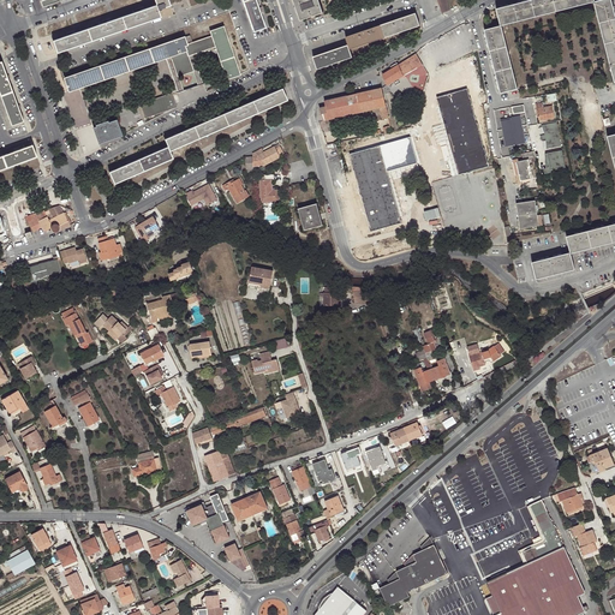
[(254,31),(266,27),(258,7),(255,0),(245,0),(243,1),(254,31)]
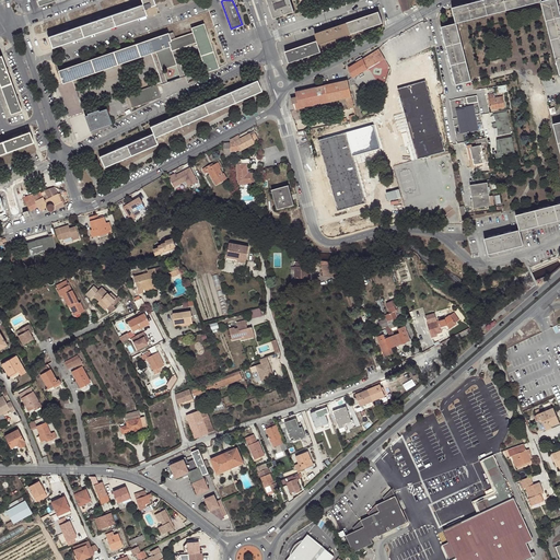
[(294,12),(290,0),(267,0),(271,10),(273,19),(294,12)]
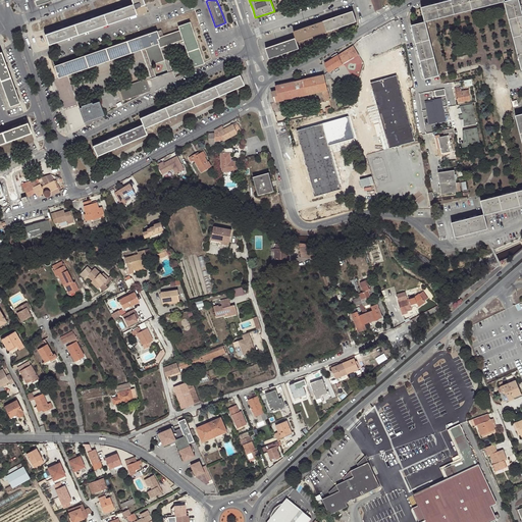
[(382,8),(379,0),(371,0),(375,11),(382,8)]
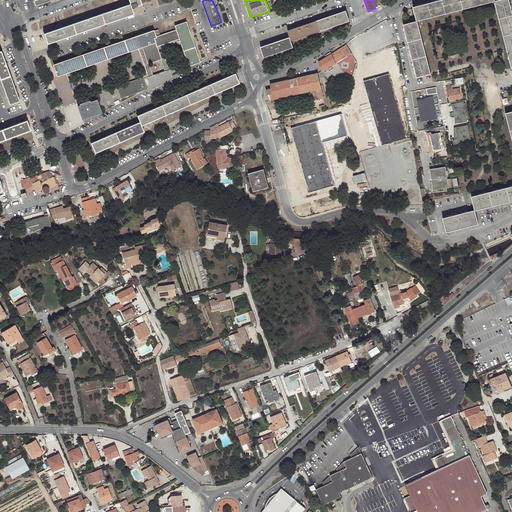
[(428,4),(431,18),(446,14),(442,0),(428,4)]
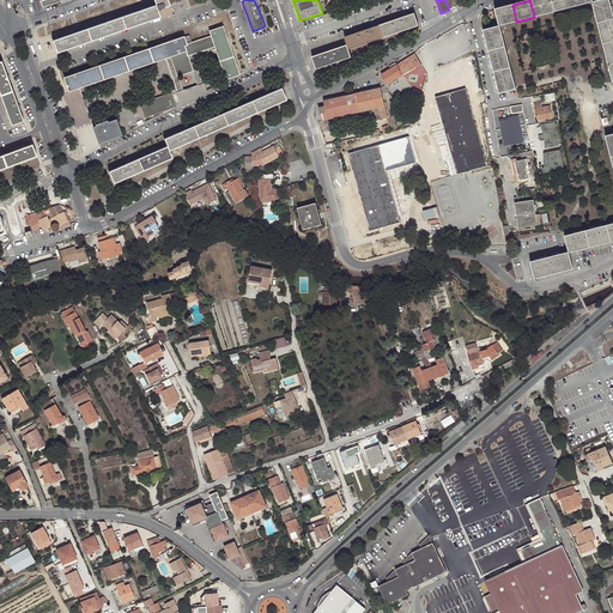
[(529,0),(534,17),(554,12),(551,0),(529,0)]
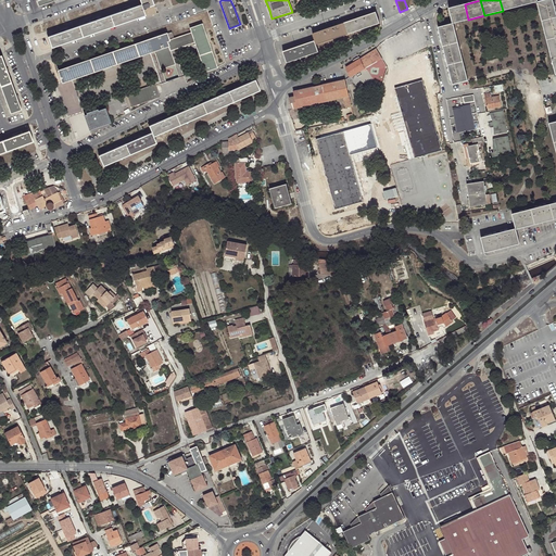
[(500,0),(503,11),(522,5),(520,0),(500,0)]
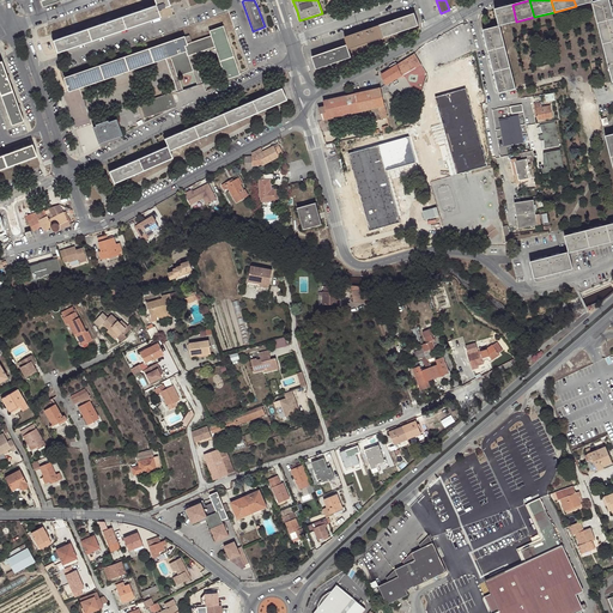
[(612,12),(610,0),(599,0),(593,1),(598,19),(612,14),(612,12)]
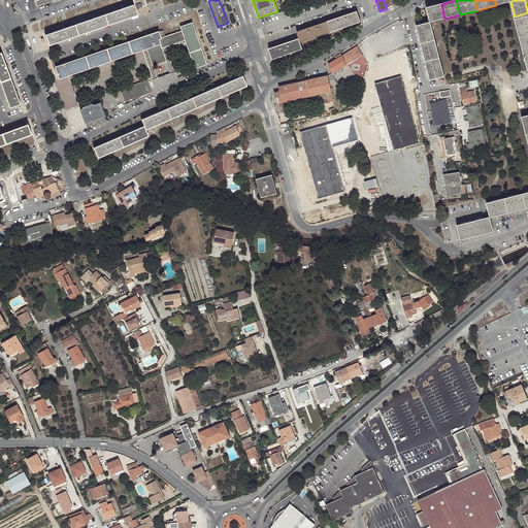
[(106,14),(109,24),(139,13),(137,7),(136,4),(106,14)]
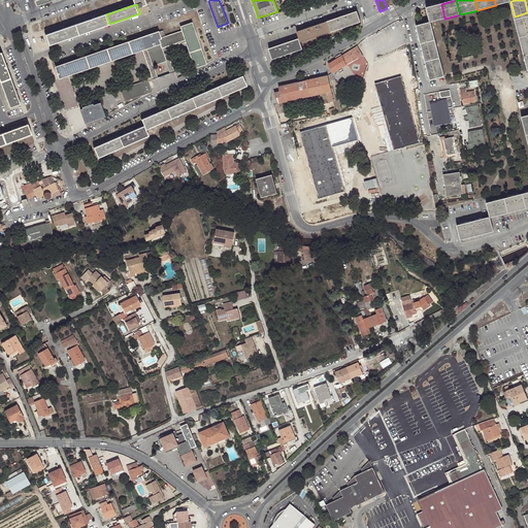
[(426,8),(430,22),(444,19),(441,4),(426,8)]
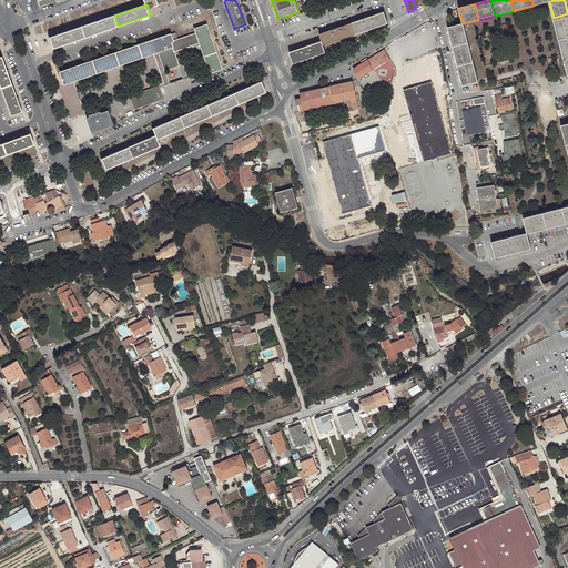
[(366,18),(353,23),(357,34),(388,23),(384,12),(366,18)]
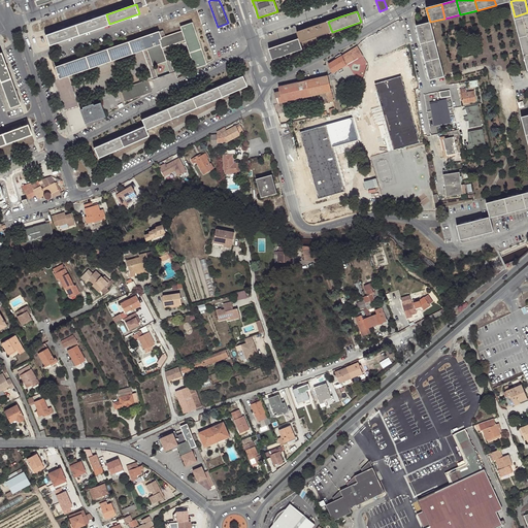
[(527,12),(515,17),(519,33),(527,30),(527,12)]
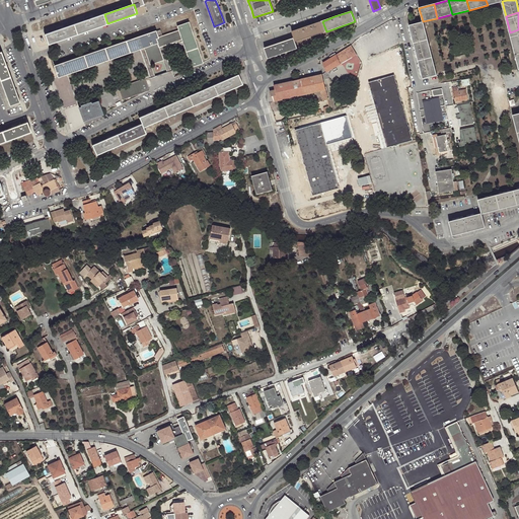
[(75,24),(78,33),(107,23),(104,14),(75,24)]
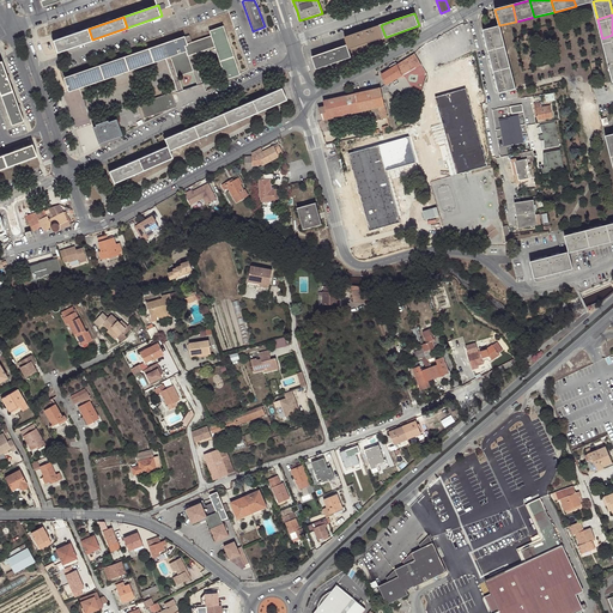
[(365,30),(345,37),(349,49),(386,37),(381,25),(365,30)]
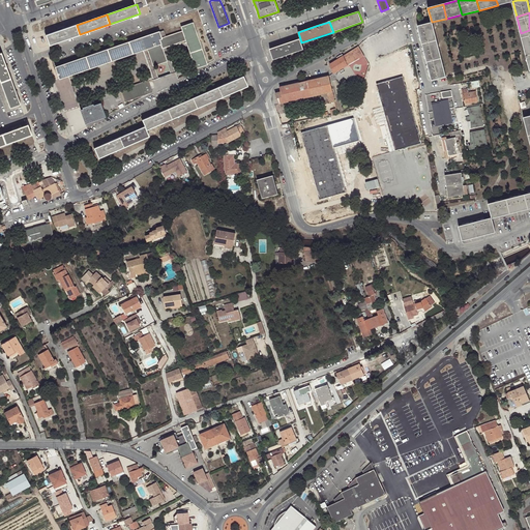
[(432,22),(417,26),(422,43),(436,39),(432,22)]
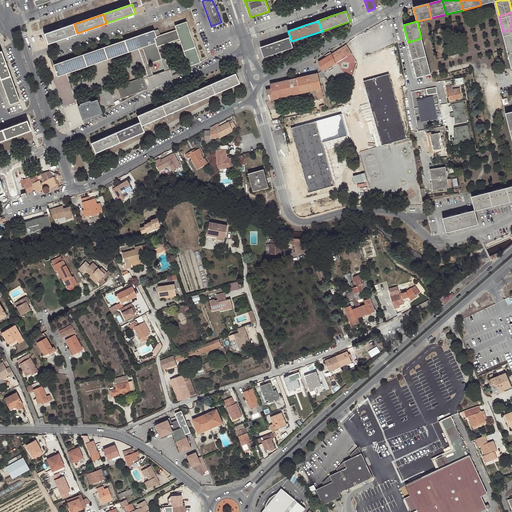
[(154,30),(139,36),(143,47),(149,64),(160,60),(156,47),(161,45),(165,44),(165,45),(172,42),(171,42),(180,39),(189,66),(199,62),(186,22),(175,26),(177,31),(160,36),(158,30),(154,31),(154,30)]
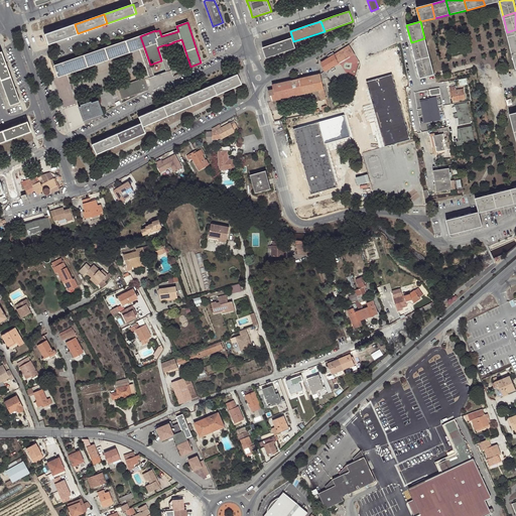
[(44,34),(48,44),(78,33),(75,24),(44,34)]
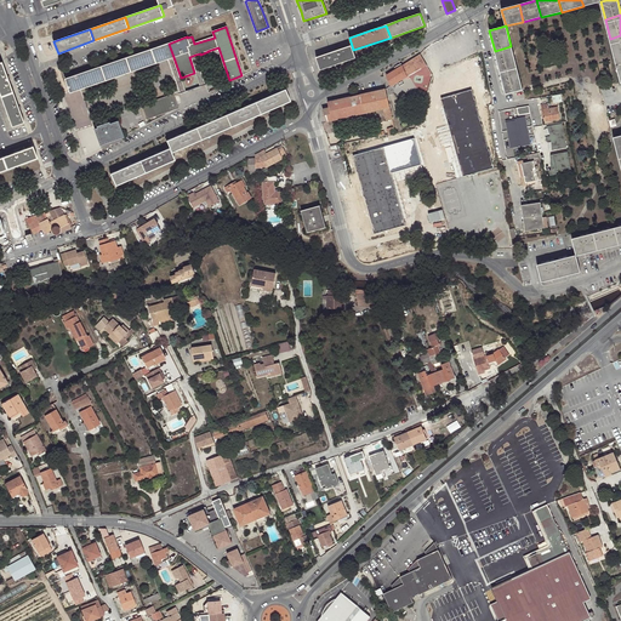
[(620,35),(610,39),(616,61),(620,58),(620,35)]
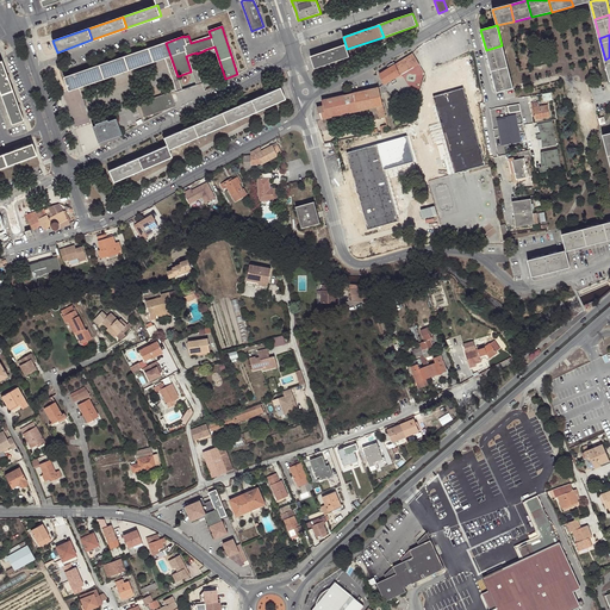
[(166,43),(135,54),(139,67),(165,58),(170,56),(166,43)]
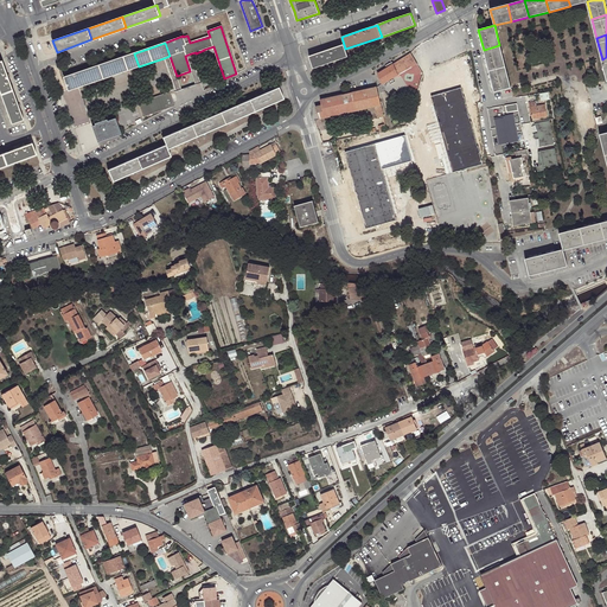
[(320,52),(310,56),(313,69),(347,57),(345,49),(344,45),(320,52)]
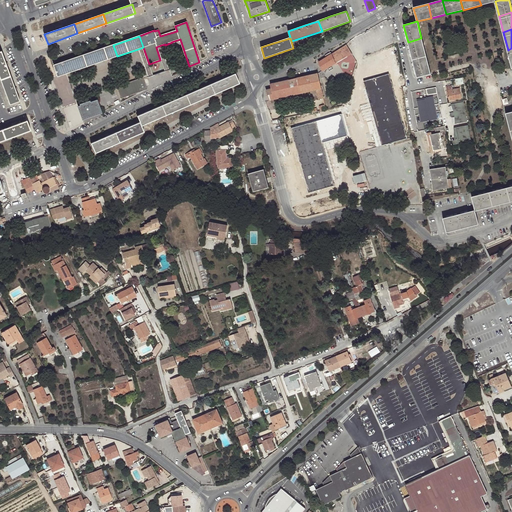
[(421,38),(408,42),(412,59),(426,56),(421,38)]
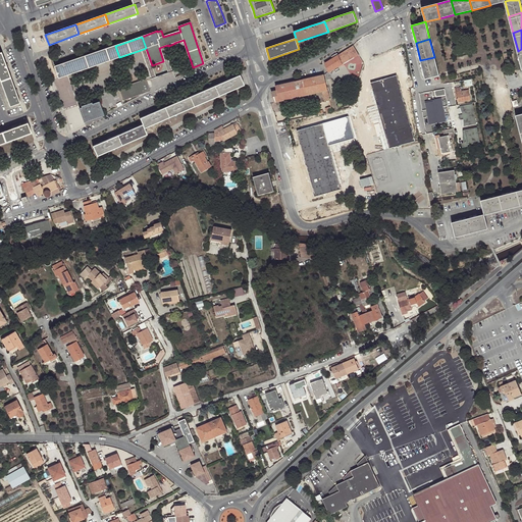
[(115,46),(98,51),(102,63),(119,57),(115,46)]
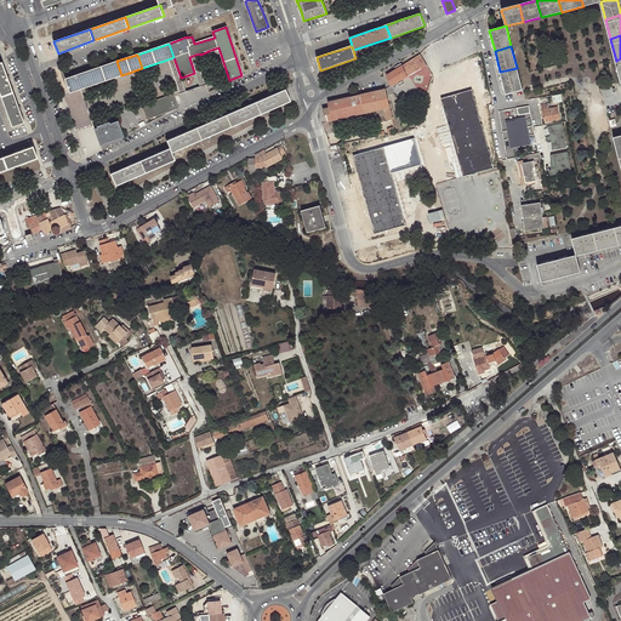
[(206,85),(195,55),(189,57),(194,73),(200,87),(206,85)]
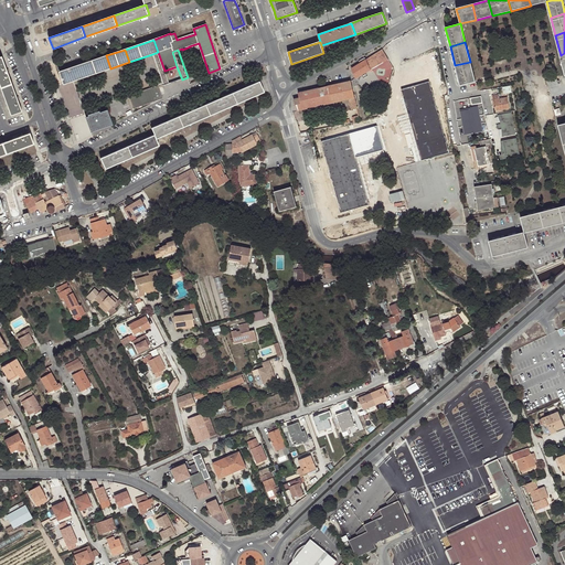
[(388,60),(382,50),(365,60),(364,57),(360,61),(360,63),(352,68),(356,78),(371,70),(388,60)]
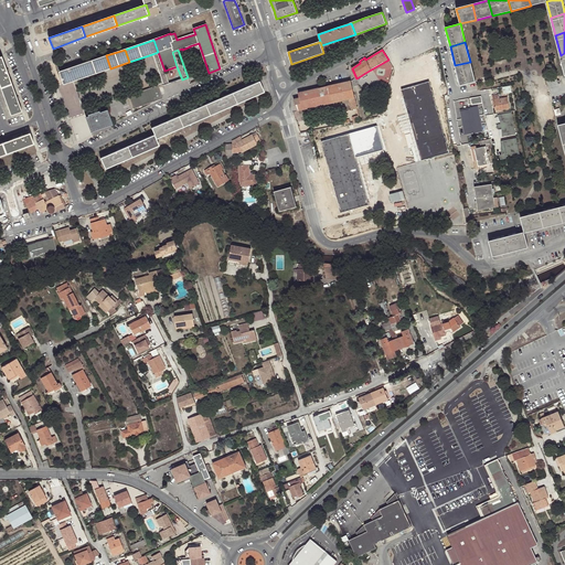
[(158,52),(152,54),(163,86),(169,84),(164,71),(158,52)]
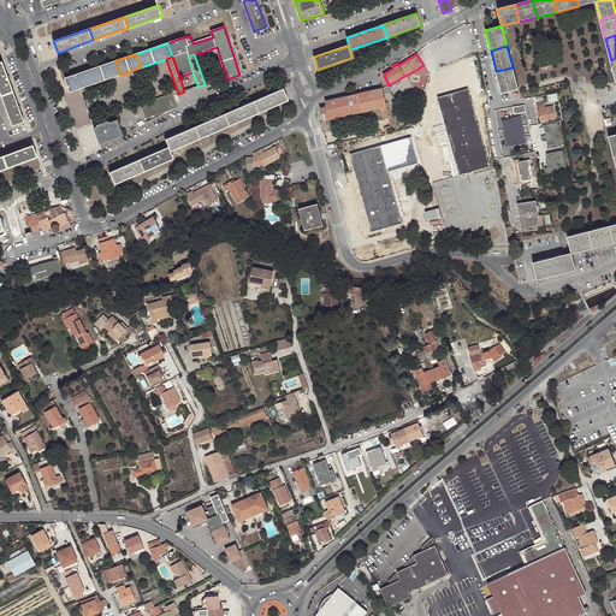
[(0,60),(0,94),(0,95),(12,92),(7,80),(1,60),(0,60)]
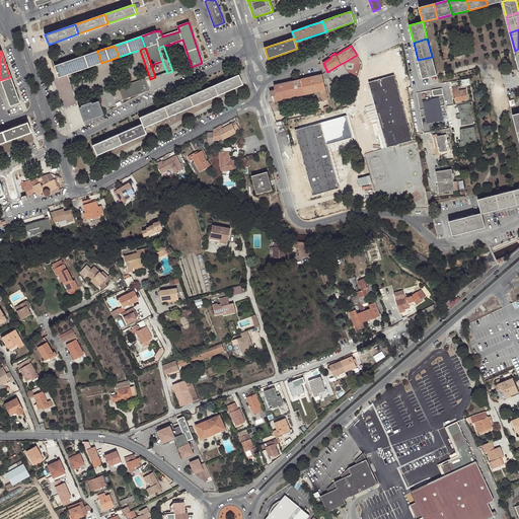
[(68,61),(72,73),(101,63),(97,51),(68,61)]
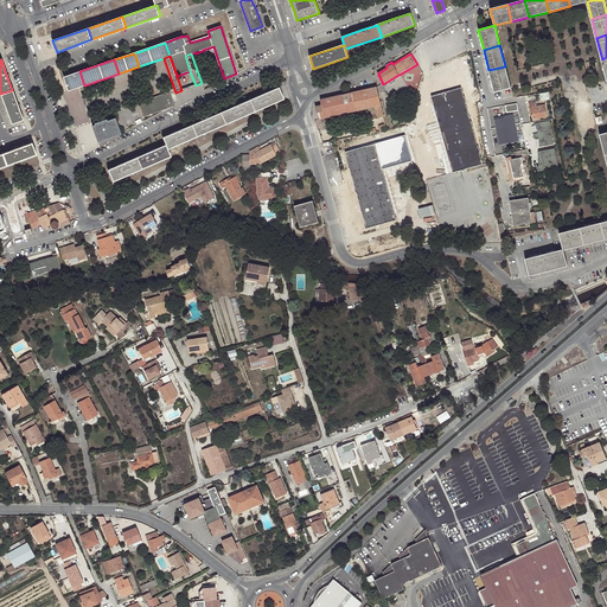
[(489,70),(494,91),(511,88),(505,66),(489,70)]
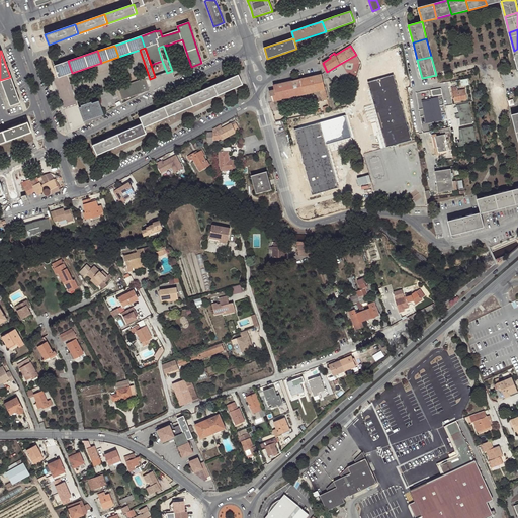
[(55,66),(58,77),(72,73),(68,61),(55,66)]
